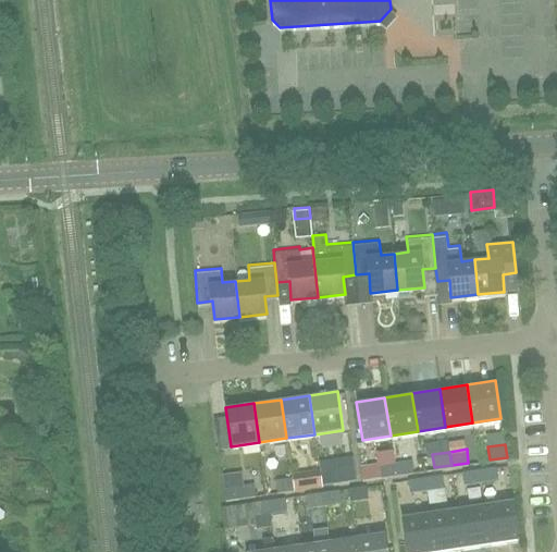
[(396,474),(413,470),(412,457),(394,460),(396,474)]
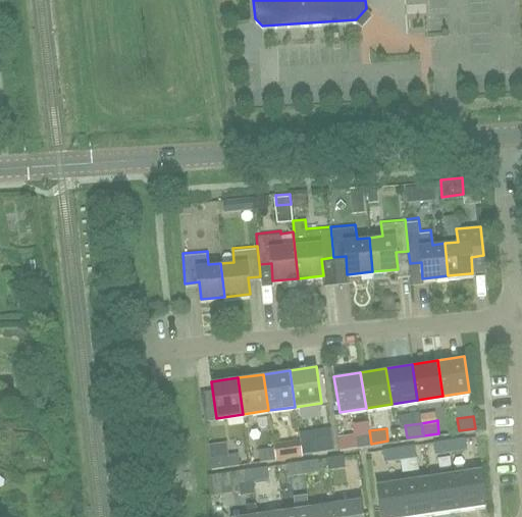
[(371,444),(369,430),(356,432),(355,431),(337,433),(340,448),(371,444)]
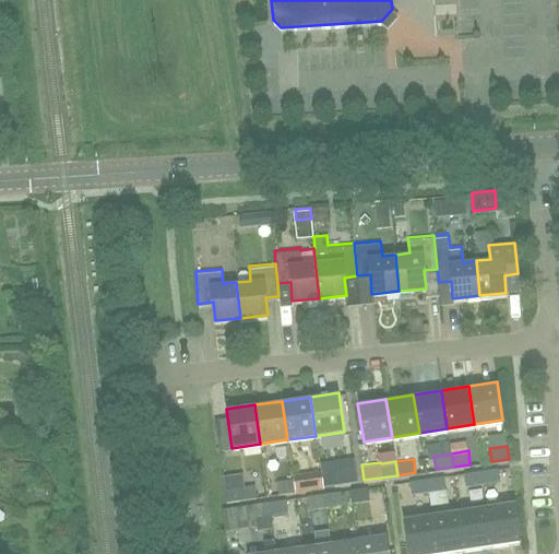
[(483,482),(500,480),(498,466),(480,469),(483,482)]
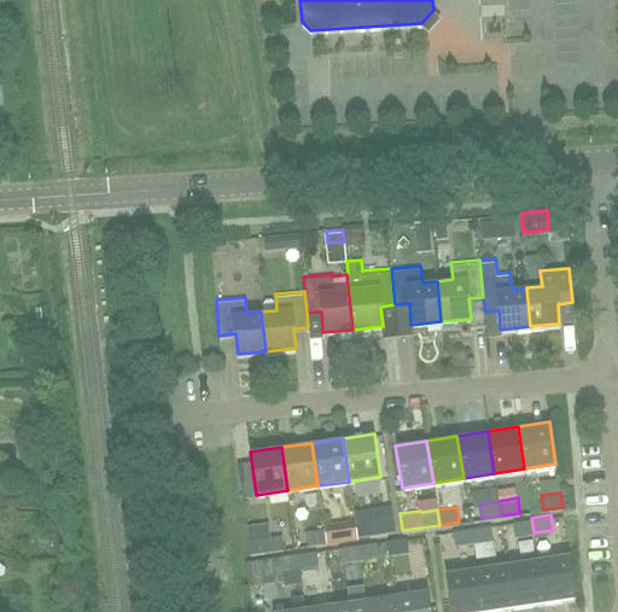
[(368,535),(389,532),(386,518),(367,520),(368,535)]
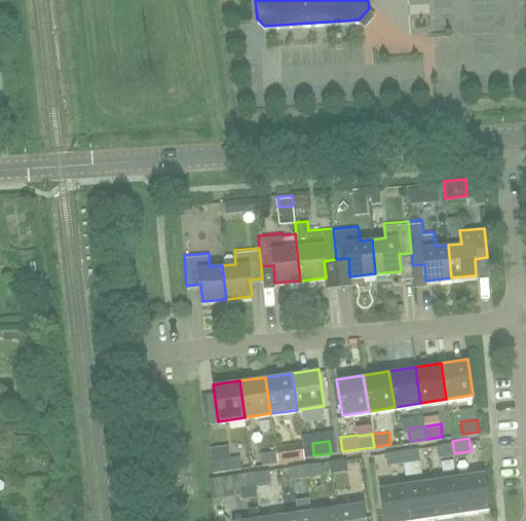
[(454,453),(452,441),(437,443),(439,455),(454,453)]
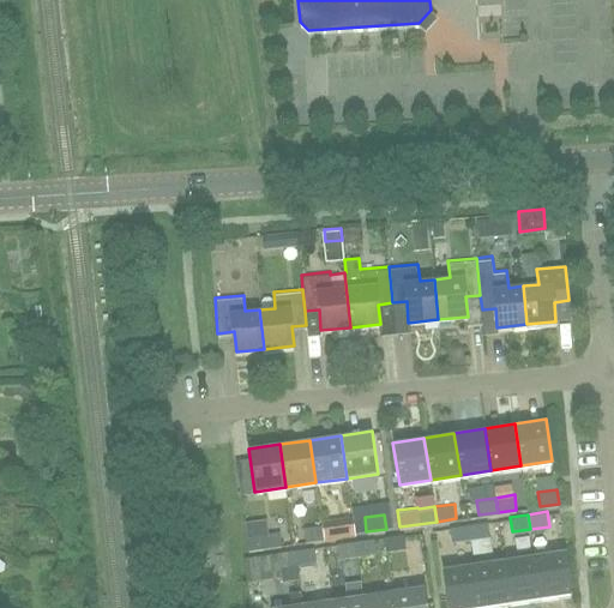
[(469,537),(489,535),(487,519),(468,523),(469,537)]
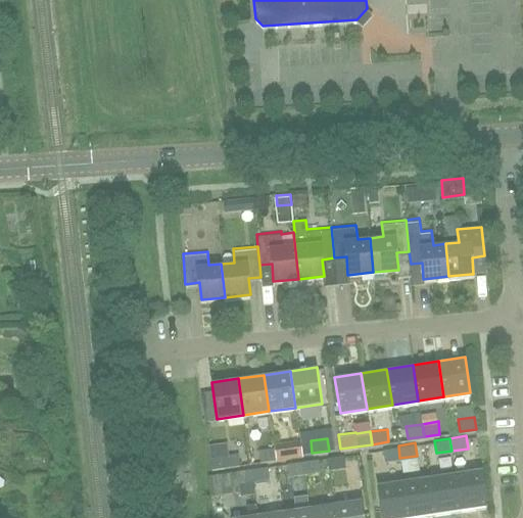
[(276,458),(292,456),(290,443),(274,445),(276,458)]
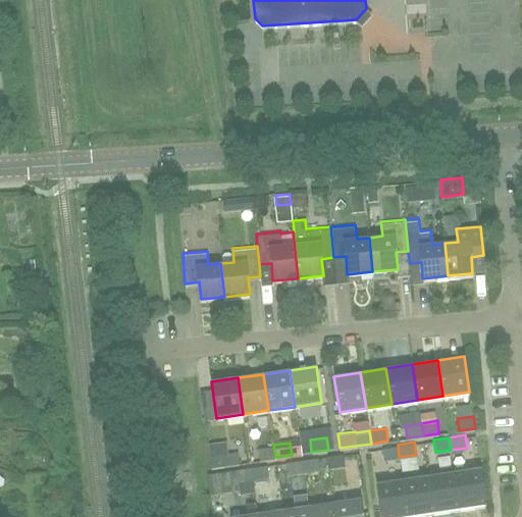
[(275,457),(273,445),(258,448),(260,460),(275,457)]
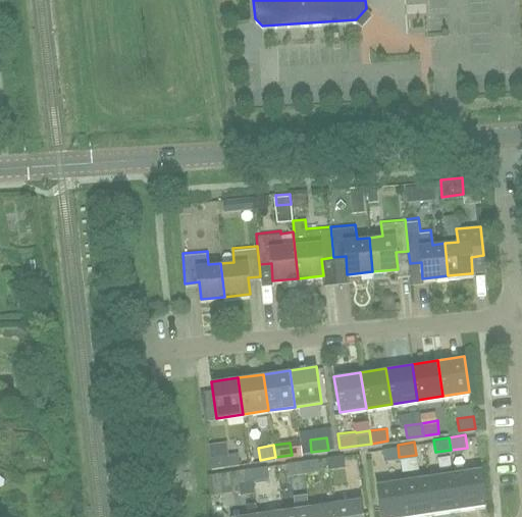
[(399,457),(398,445),(382,447),(384,459),(399,457)]
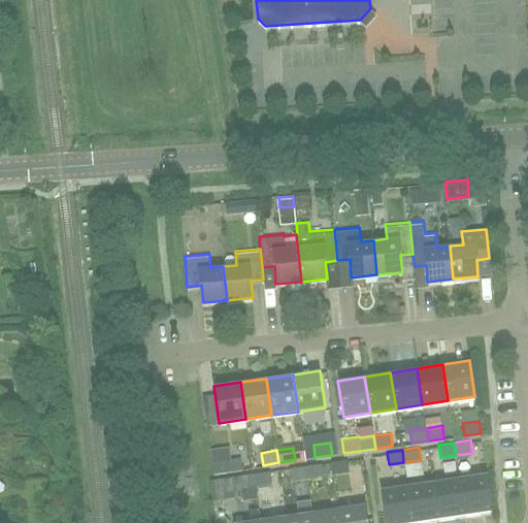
[(213,472),(226,470),(242,467),(240,455),(224,458),(211,460),(213,472)]
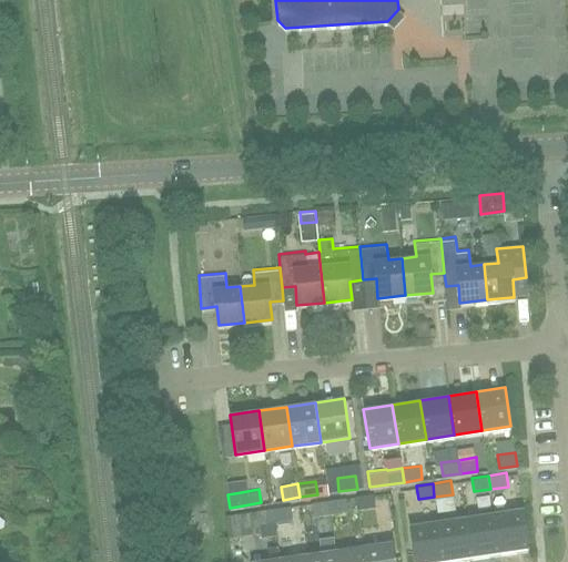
[(368,507),(375,506),(374,492),(356,494),(357,508),(359,517),(362,528),(371,527),(369,515),(368,507)]
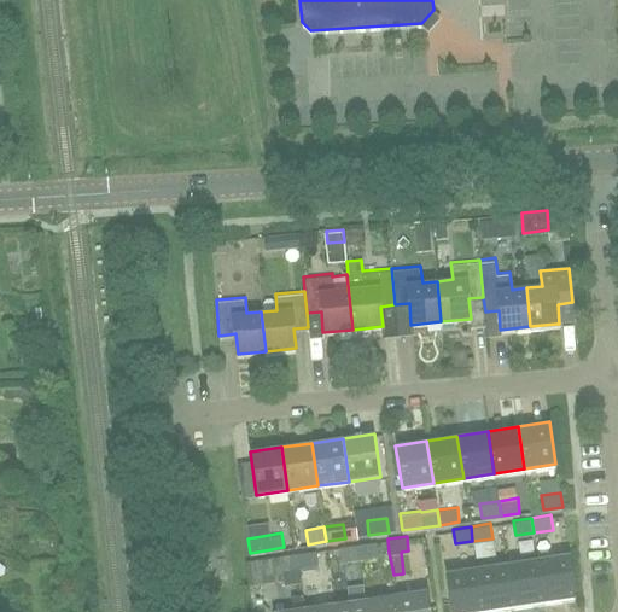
[(359,558),(378,555),(379,555),(377,540),(356,543),(359,558)]
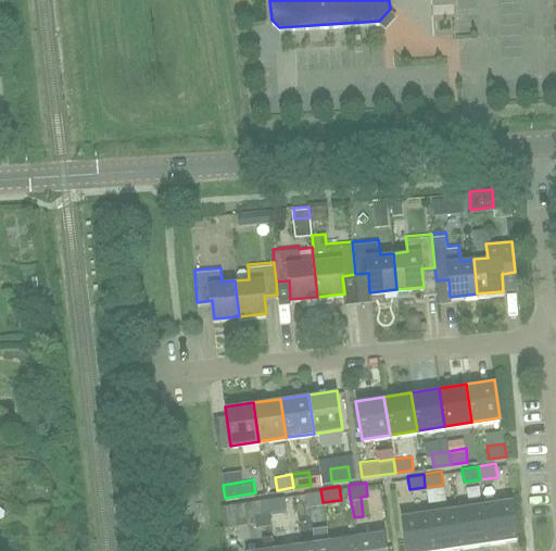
[(323,502),(320,489),(305,491),(307,504),(323,502)]
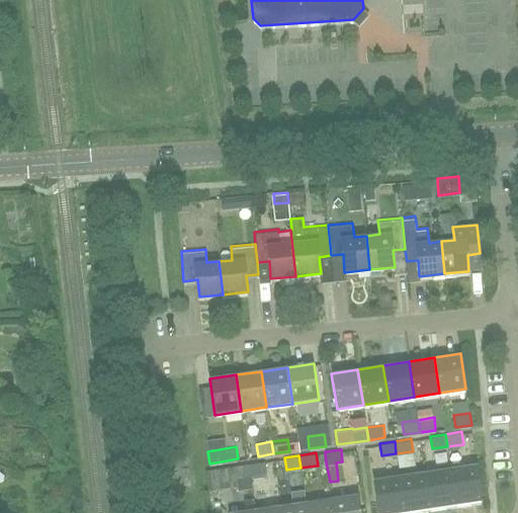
[(250,476),(266,473),(265,460),(248,462),(250,476)]
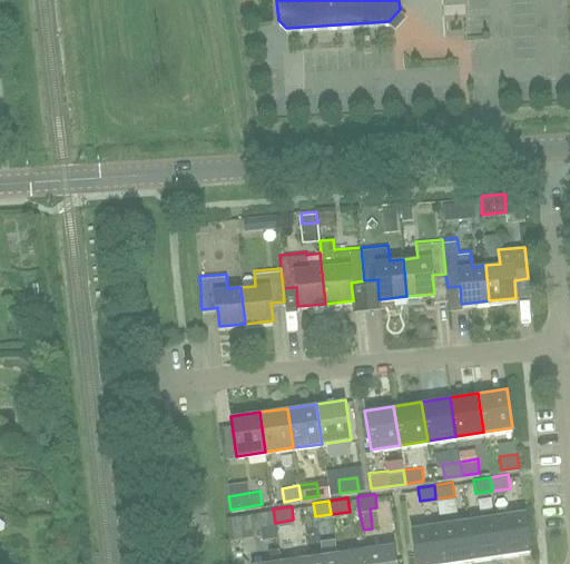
[(275,523),(273,508),(256,511),(258,525),(275,523)]
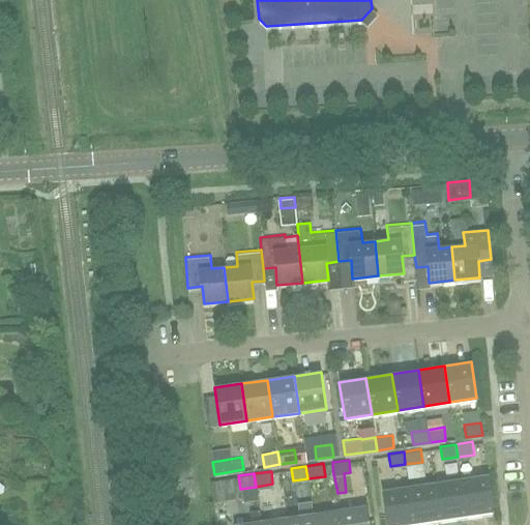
[(466,516),(493,512),(488,474),(461,478),(466,516)]
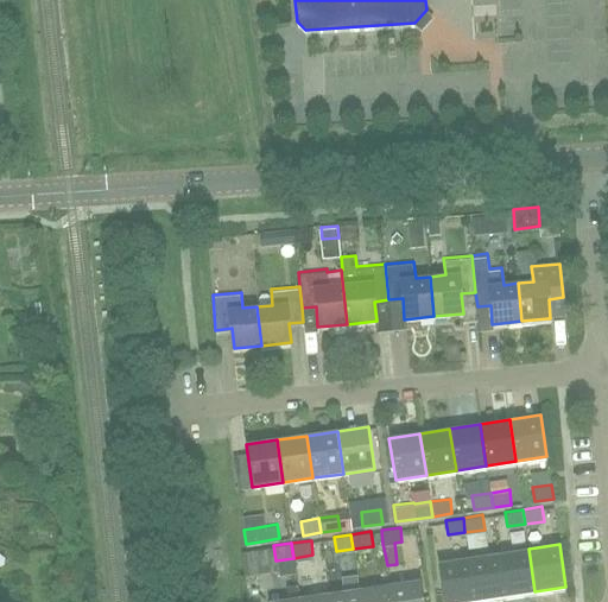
[(245,574),(261,571),(274,569),(271,546),(241,551),(245,574)]
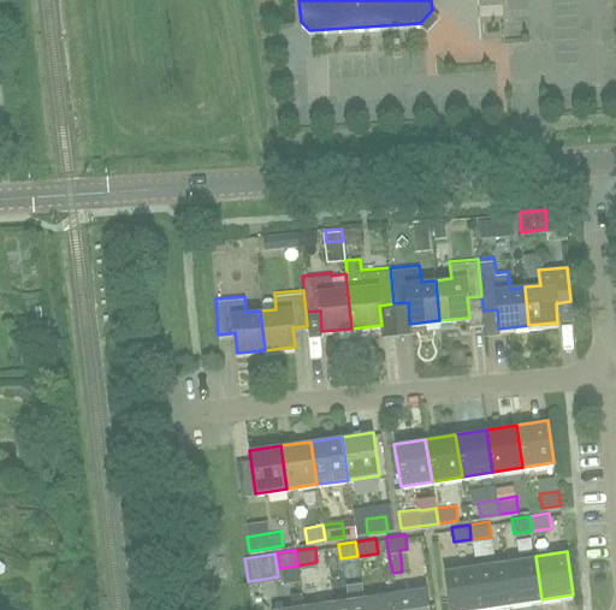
[(542,599),(535,556),(505,561),(511,604),(542,599)]
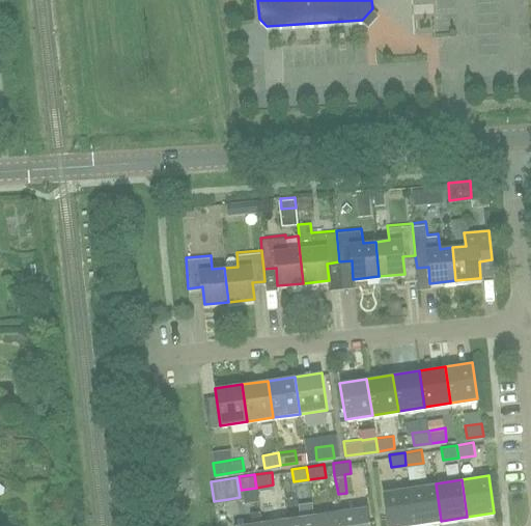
[(441,521),(436,483),(409,488),(415,524),(441,521)]
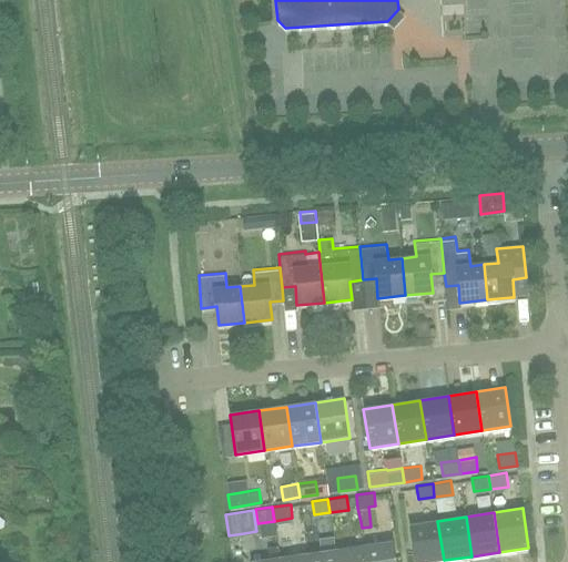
[(430,561),(444,560),(437,521),(408,524),(414,561),(430,561)]
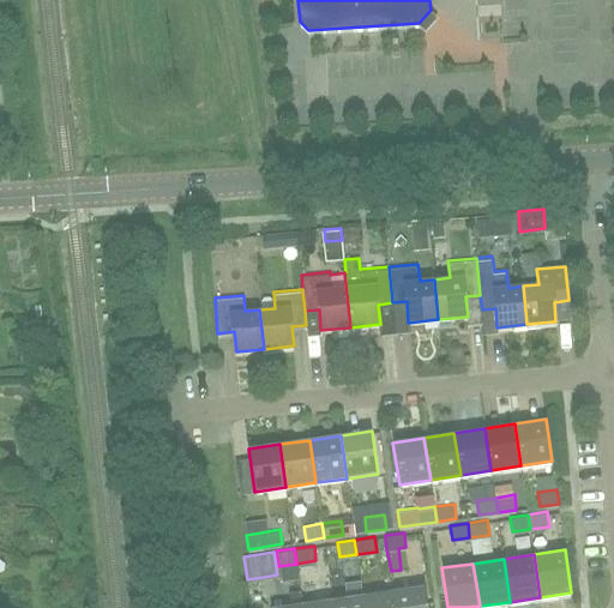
[(395,607),(426,607),(423,584),(392,589),(395,607)]
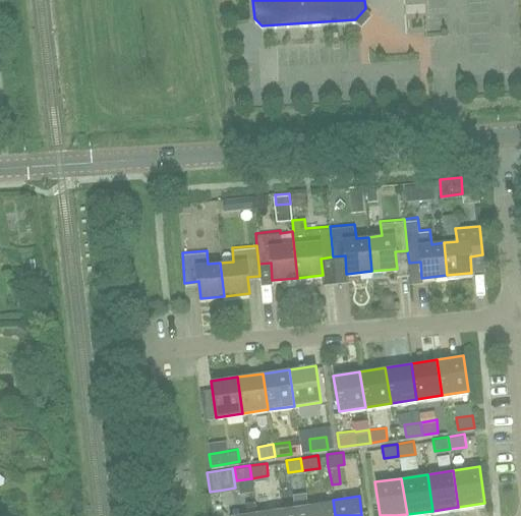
[(335,515),(333,500),(307,504),(308,515),(335,515)]
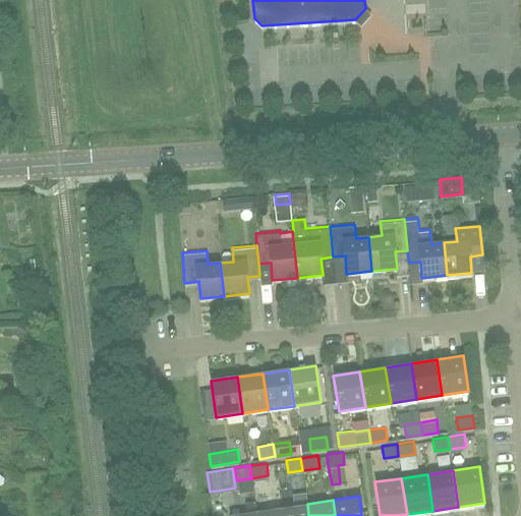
[(308,515),(307,504),(282,508),(282,515),(308,515)]
